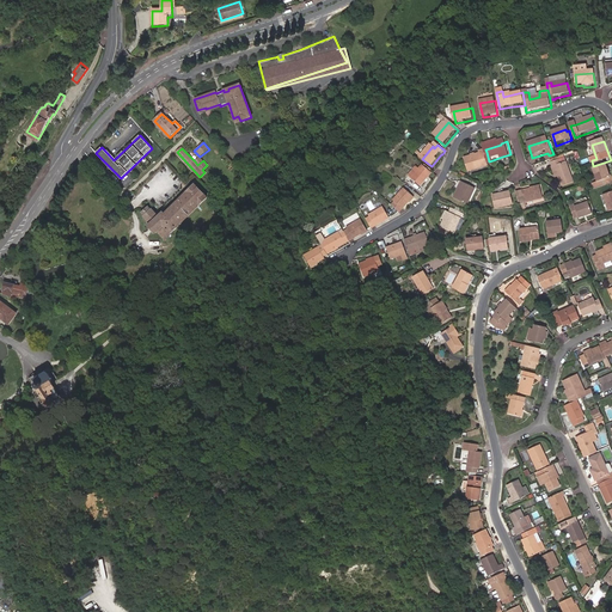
[(471,173),(491,167),(490,166),(489,161),(487,152),(481,154),(482,155),(478,158),(478,159),(475,160),(475,159),(467,160),(471,173)]
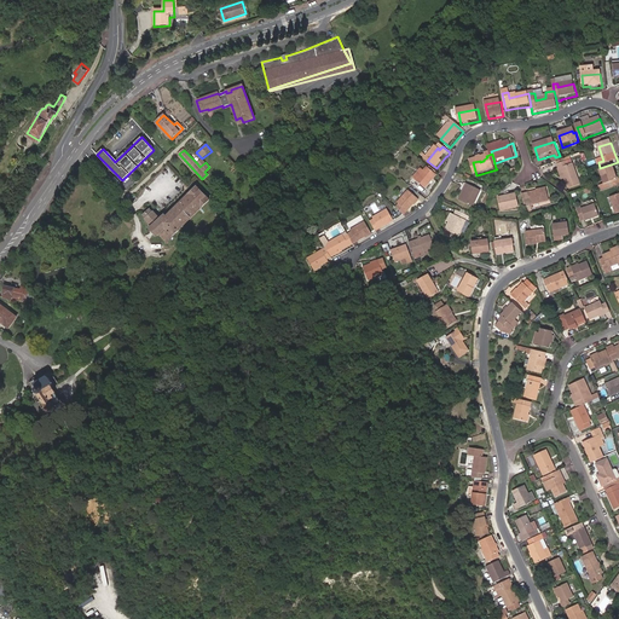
[(583,186),(573,160),(562,163),(559,165),(562,172),(565,171),(568,181),(571,190),(583,186)]
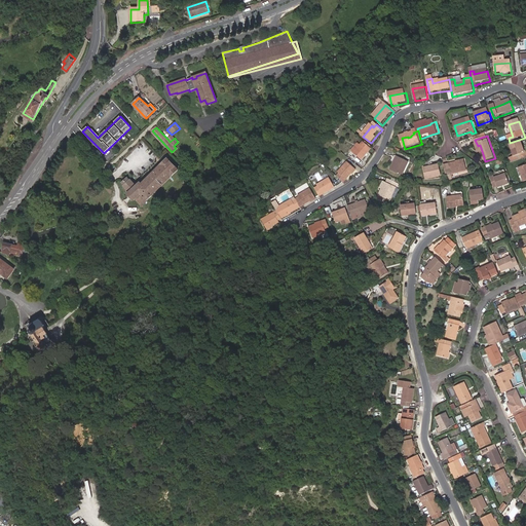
[(525,154),(525,155),(521,143),(512,147),(516,158),(511,160),(513,165),(525,159),(525,154)]
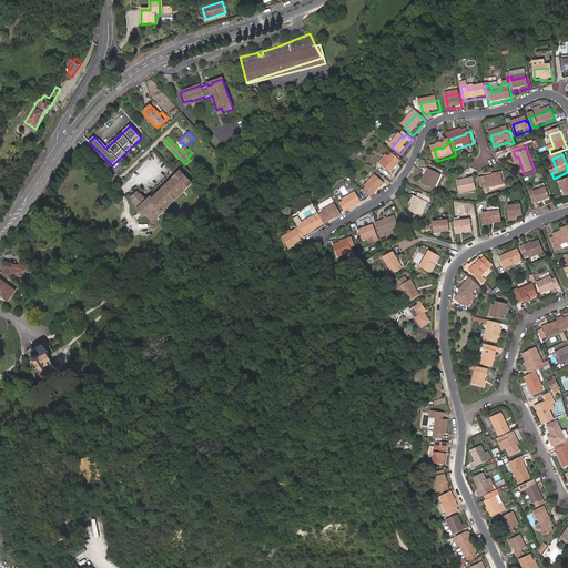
[(403,163),(395,155),(392,160),(384,169),(393,175),(403,163)]
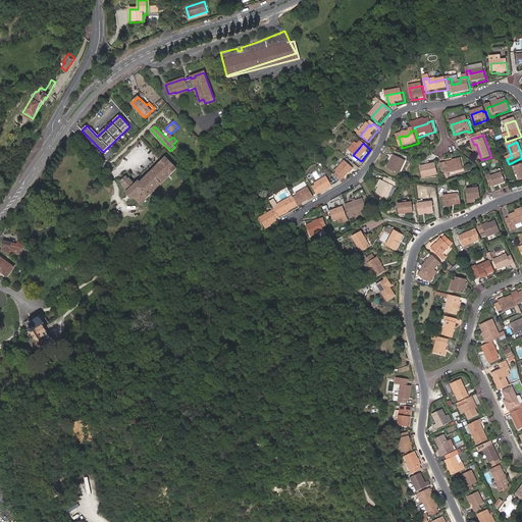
[(357,144),(351,152),(353,155),(360,147),(357,144)]
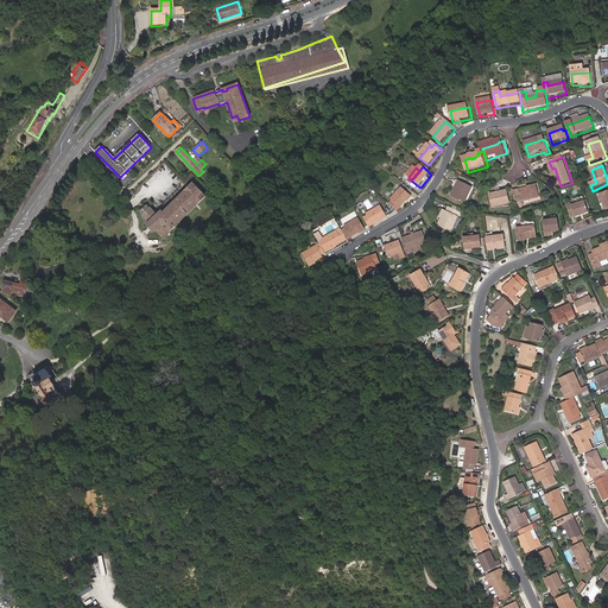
[(147,225),(154,230),(157,228),(164,236),(206,196),(194,183),(166,210),(165,208),(163,210),(163,209),(157,214),(151,207),(150,208),(147,206),(141,210),(145,214),(144,215),(150,221),(147,225)]
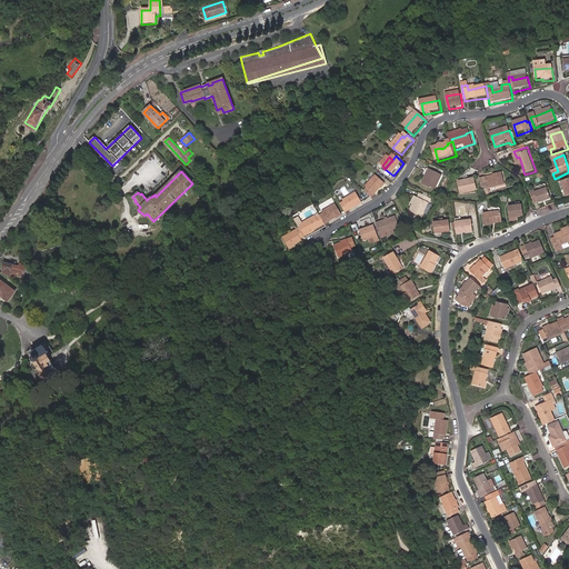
[(431,180),(428,179),(425,187),(437,193),(445,178),(432,172),(430,177),(432,178),(431,180)]
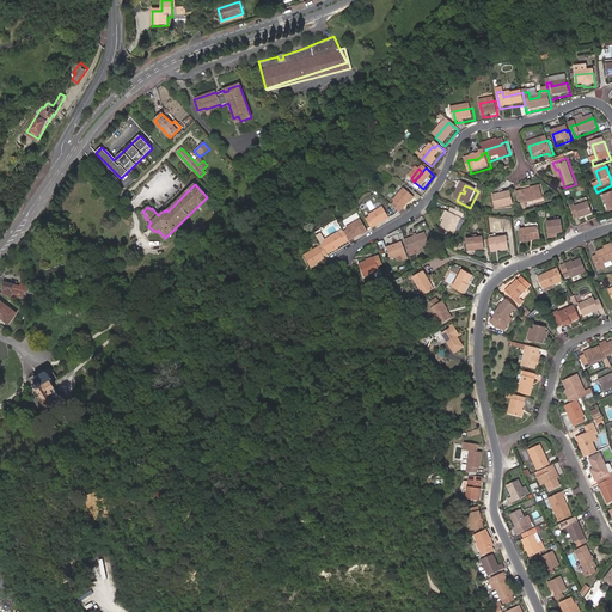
[(519,197),(522,209),(528,208),(527,206),(545,201),(542,189),(533,191),(533,194),(525,196),(519,197)]
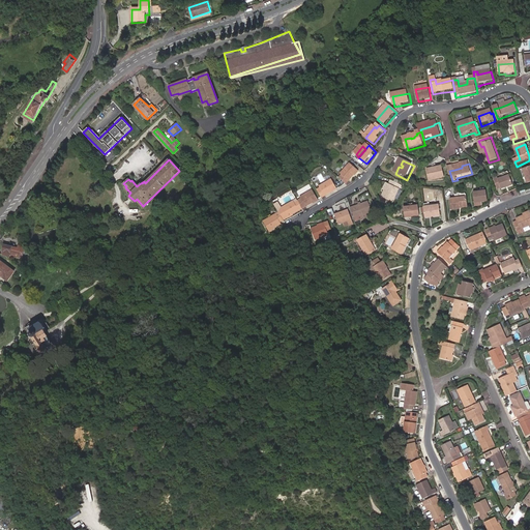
[(346,177),(343,180),(350,185),(362,173),(354,165),(344,175),(346,177)]
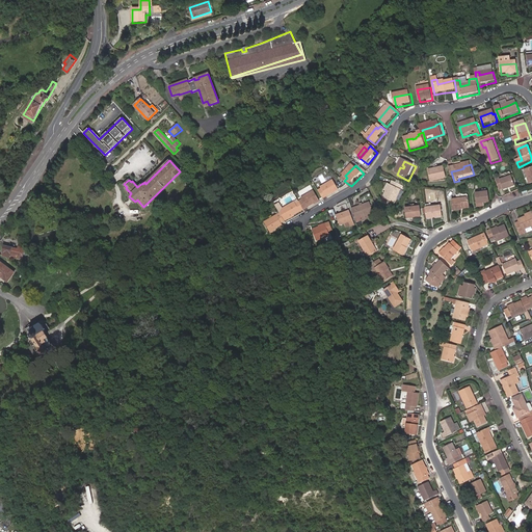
[(433,174),(431,175),(433,183),(448,180),(446,169),(433,173),(433,174)]
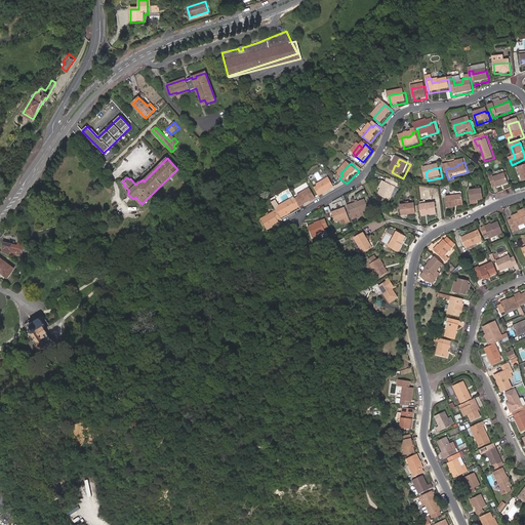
[(510,185),(507,174),(495,179),(494,177),(491,179),(494,189),(498,188),(498,189),(510,185)]
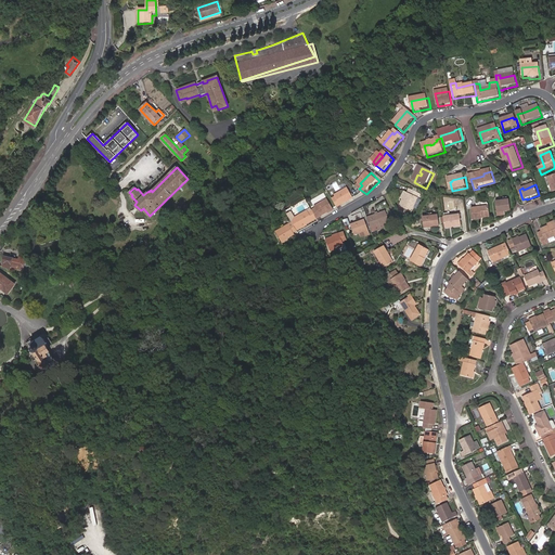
[(424,193),(414,189),(413,192),(409,198),(407,203),(403,209),(414,215),(423,196),(424,193)]
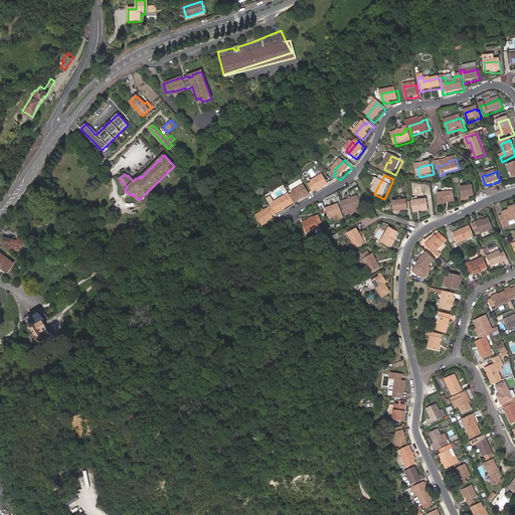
[(315,184),(311,186),(315,193),(331,185),(326,176),(314,182),(315,184)]
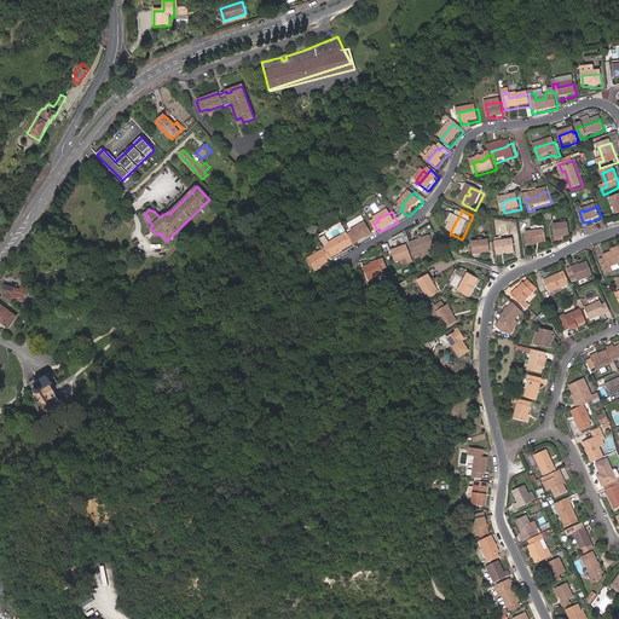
[(356,233),(352,235),(357,246),(375,235),(369,223),(354,231),(356,233)]
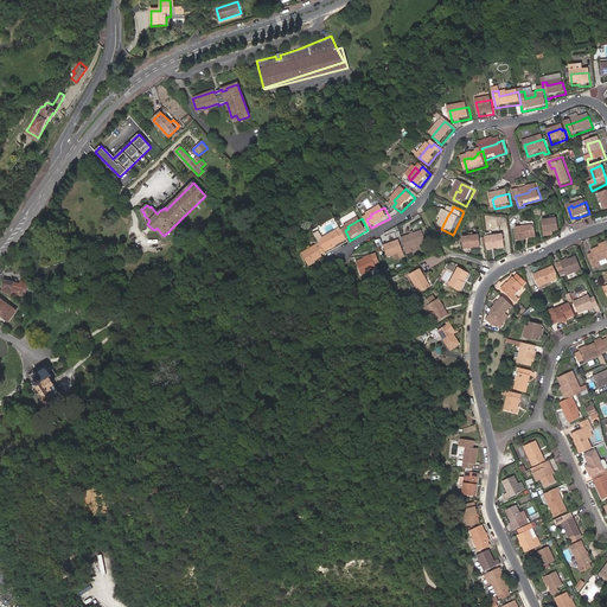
[(561,234),(560,222),(545,224),(547,236),(555,235),(561,234)]
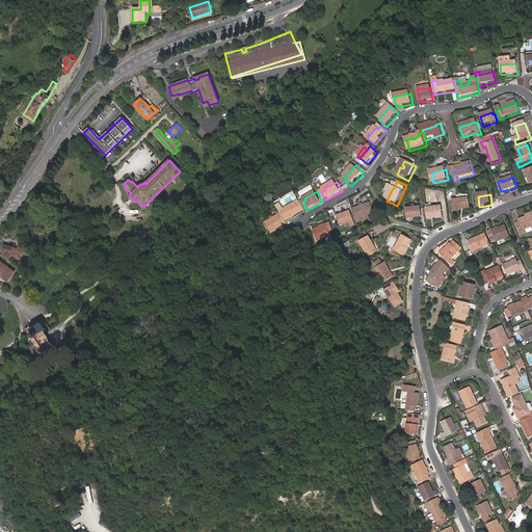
[(307,211),(302,202),(301,201),(286,209),(287,212),(283,214),(287,221),(307,211)]
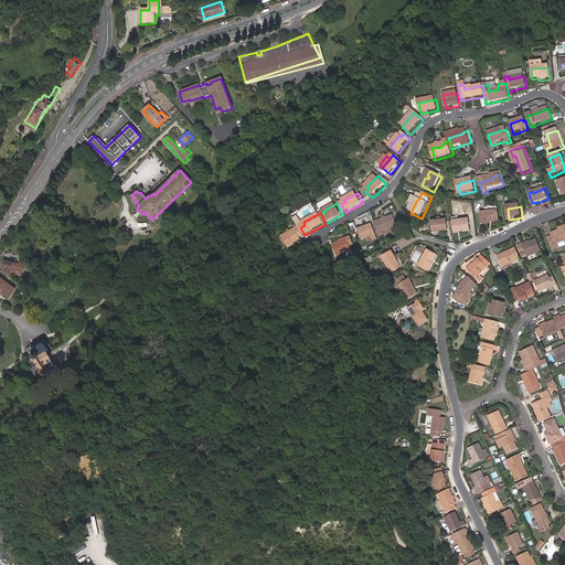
[(501,222),(500,213),(483,215),(484,226),(493,225),(493,223),(501,222)]
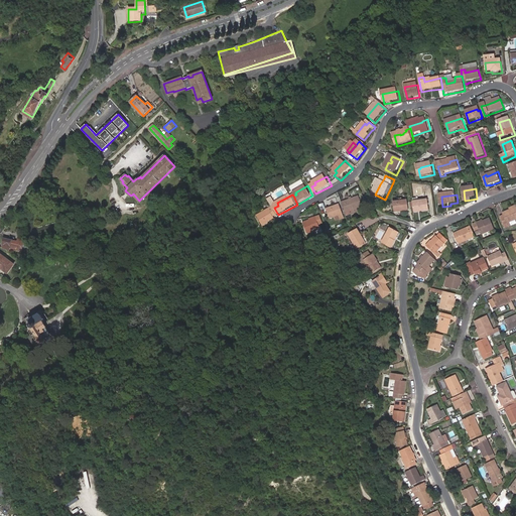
[(362,199),(345,204),(348,215),(360,211),(365,209),(362,199)]
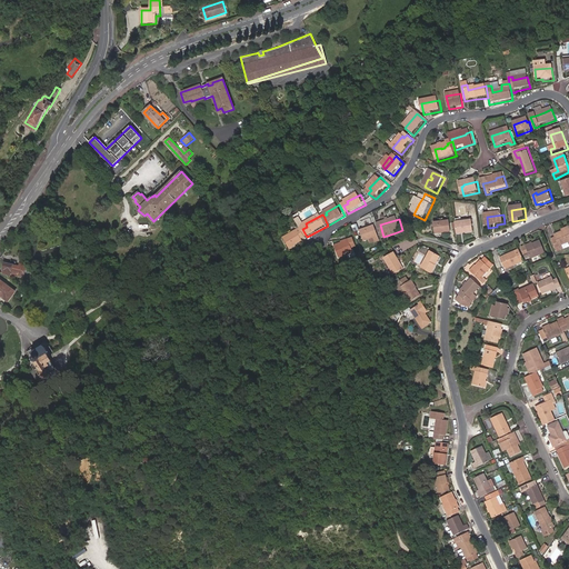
[(458,226),(459,237),(476,235),(473,223),(458,226)]
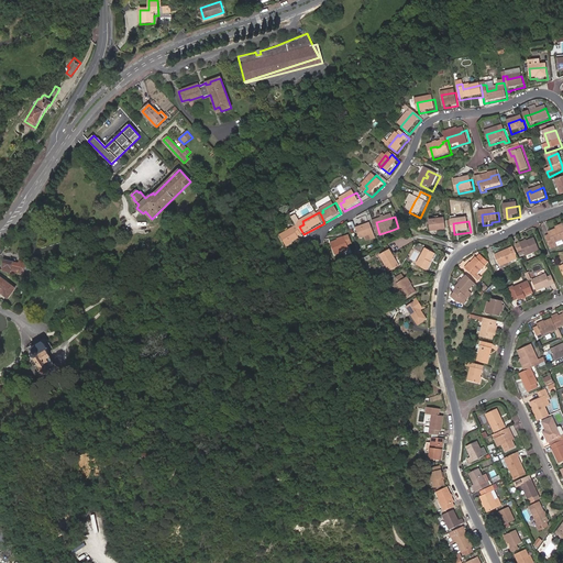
[(434,232),(435,234),(449,232),(448,222),(431,223),(432,232),(434,232)]
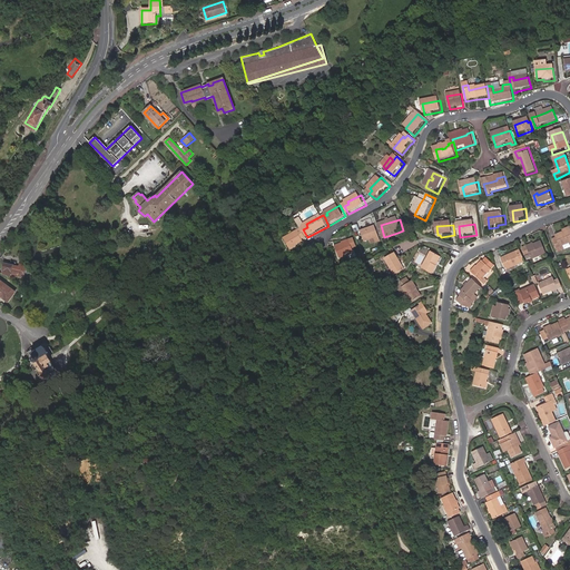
[(569,243),(569,242),(569,227),(554,235),(556,237),(552,238),(557,251),(560,249),(561,251),(567,248),(566,244),(569,243)]
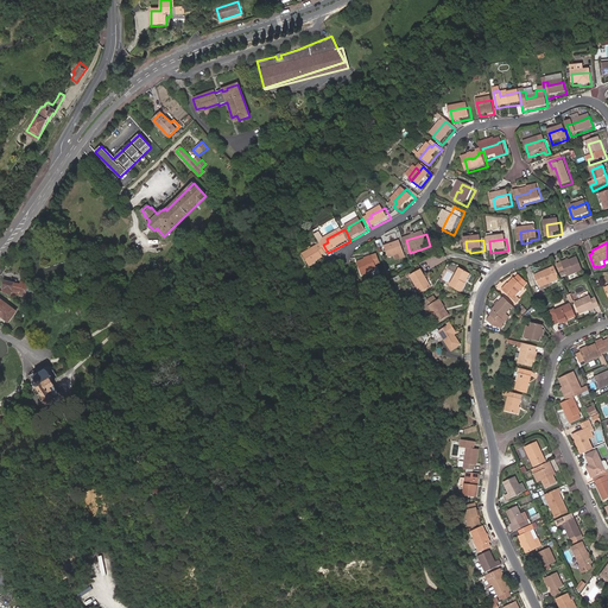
[(328,253),(323,245),(305,253),(311,264),(325,257),(325,255),(329,253),(328,253)]
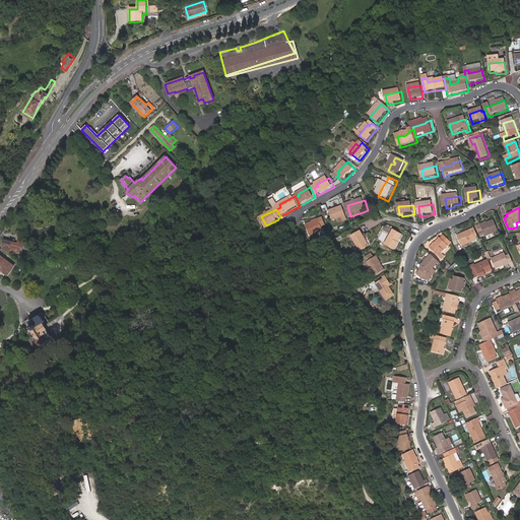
[(344,211),(343,209),(332,212),(335,221),(339,220),(345,218),(348,217),(345,210),(344,211)]
